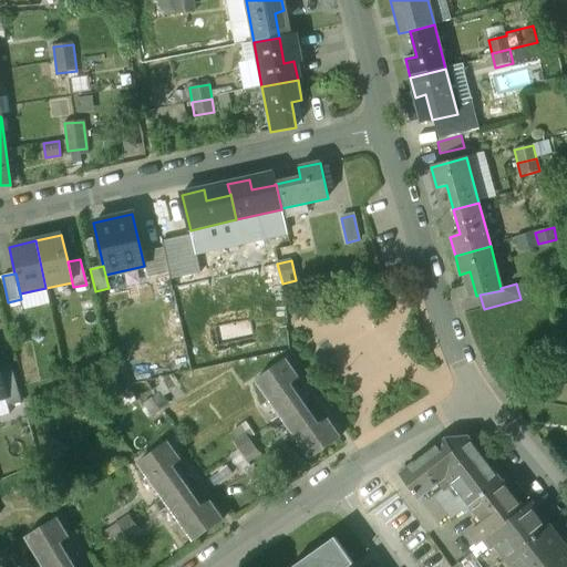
[(285,361),(255,382),(282,421),(302,406),(288,385),(297,379),(285,361)]
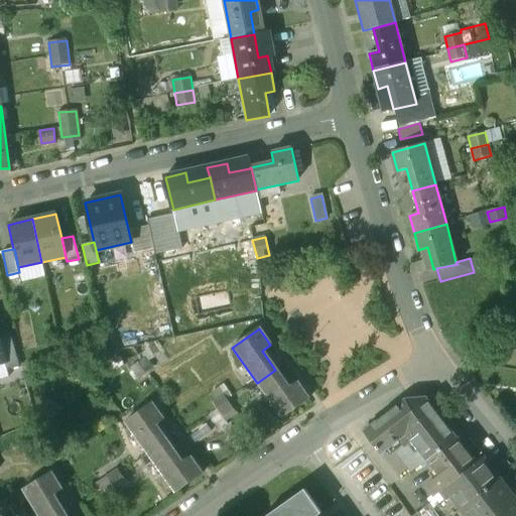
[(9,332),(0,334),(0,342),(5,362),(4,362),(7,370),(19,366),(9,332)]
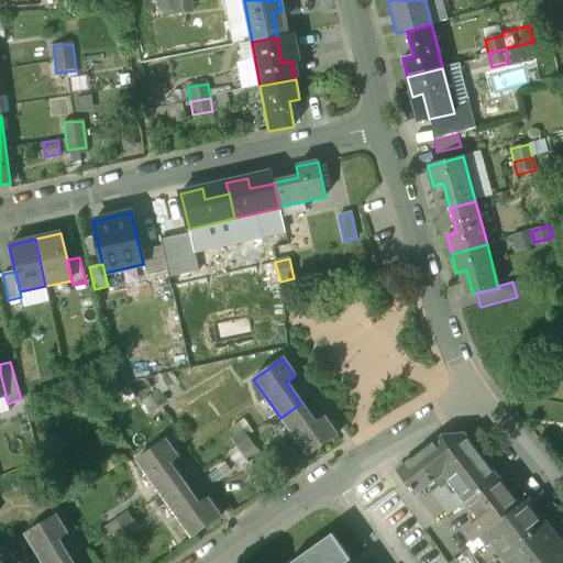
[(166,403),(158,390),(150,396),(158,408),(166,403)]
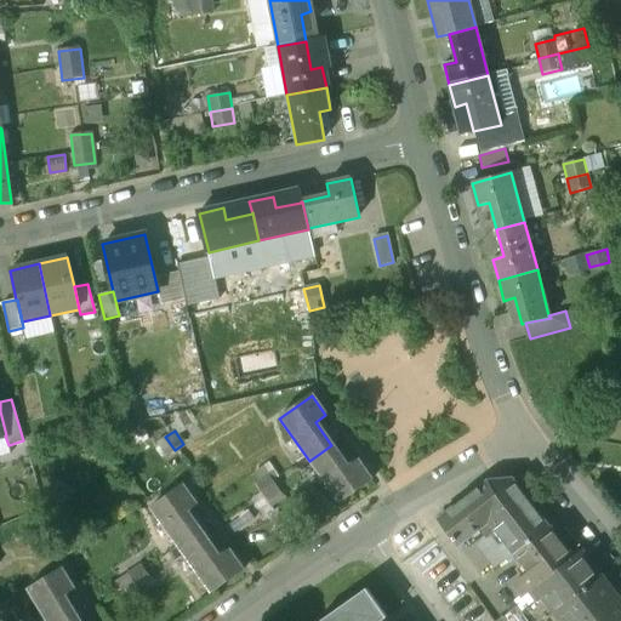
[(165,437),(157,443),(165,456),(175,450),(165,437)]
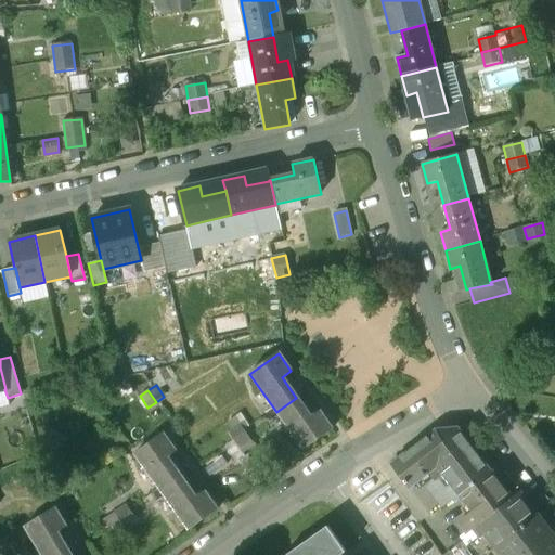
[(296,398),(276,412),(302,450),(332,429),(320,412),(310,418),(296,398)]
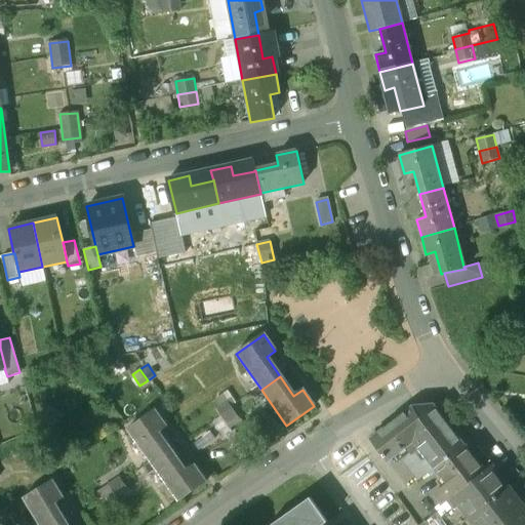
[(227,402),(215,409),(220,417),(232,410),(227,402)]
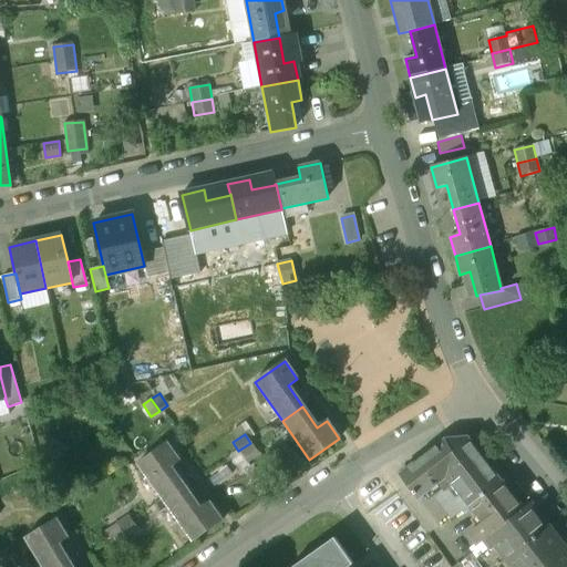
[(50,439),(42,451),(51,455),(59,443),(50,439)]
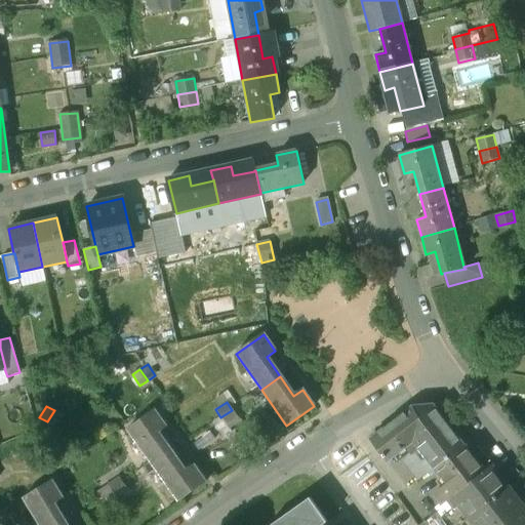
[(431,406),(411,408),(370,440),(385,461),(392,456),(395,459),(399,456),(417,481),(433,470),(462,447),(466,444),(444,415),(440,418),(431,406)]
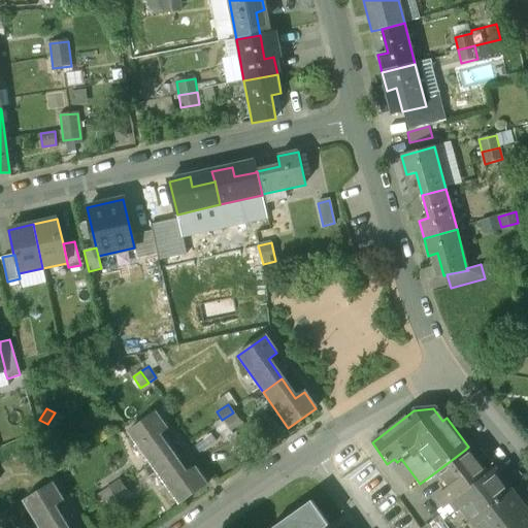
[(63,418),(55,413),(47,424),(56,429),(63,418)]
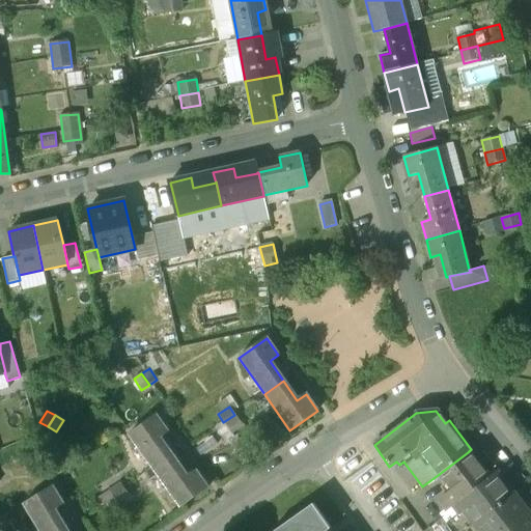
[(156,415),(128,435),(154,471),(174,456),(161,438),(168,431),(156,415)]
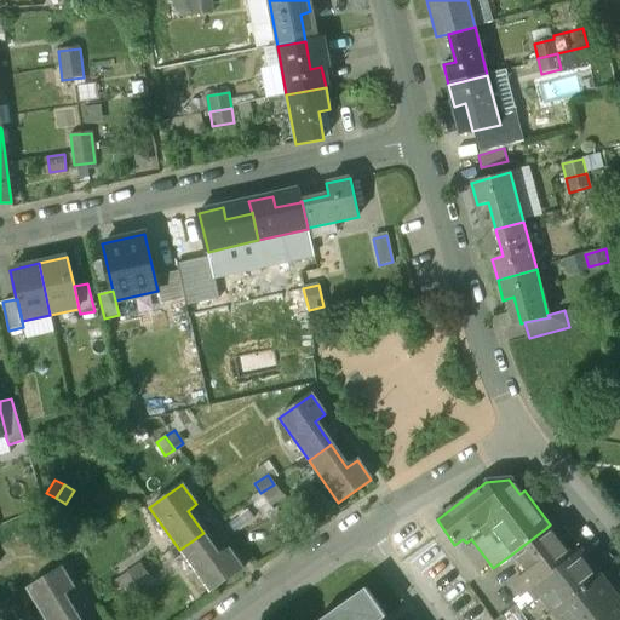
[(274,484),(260,493),(267,503),(280,493),(274,484)]
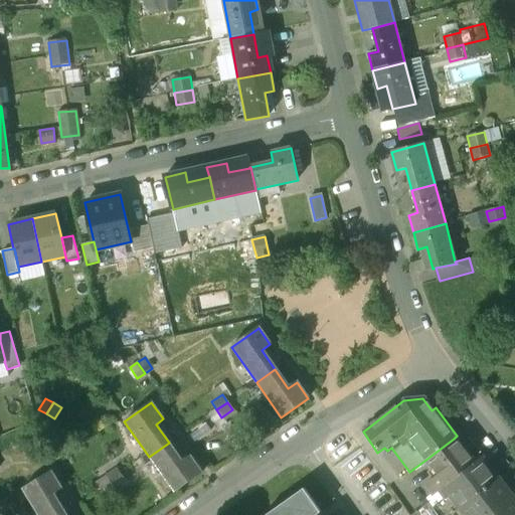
[(454,439),(424,461),(436,476),(425,484),(433,494),(439,489),(440,491),(482,459),(481,457),(473,463),(454,439)]
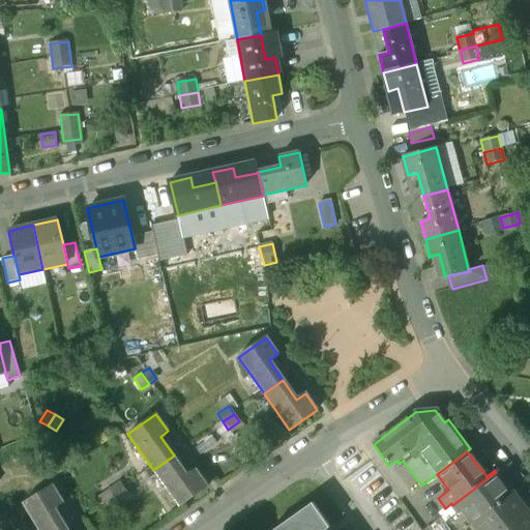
[(187,475),(174,455),(153,470),(179,506),(207,487),(196,470),(187,475)]
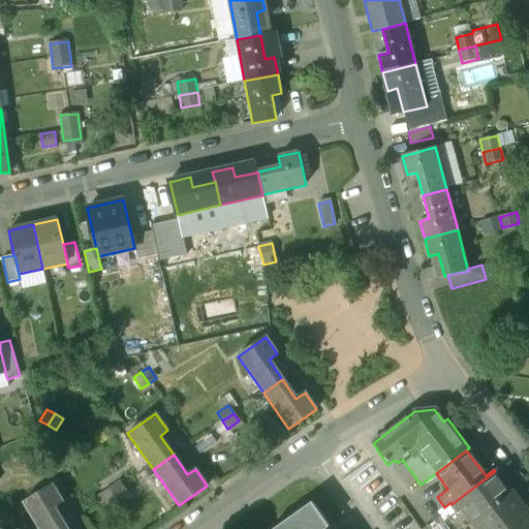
[(495,471),(452,504),(458,512),(445,523),(449,528),(465,528),(469,527),(511,493),(495,471)]
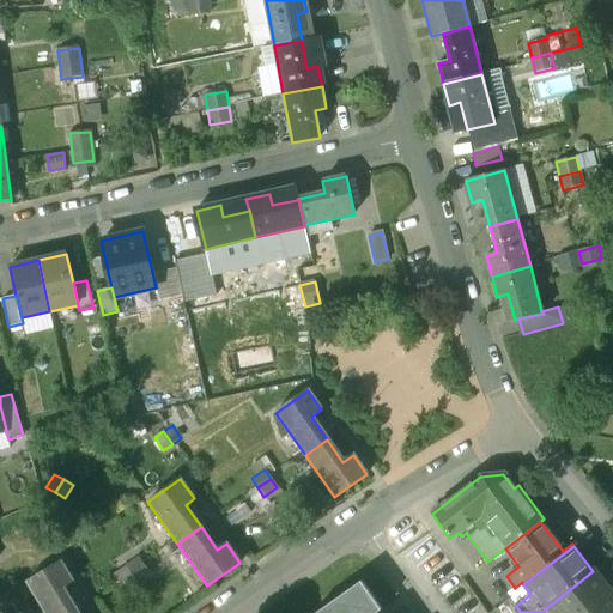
[(138,558),(125,566),(131,576),(144,568),(138,558)]
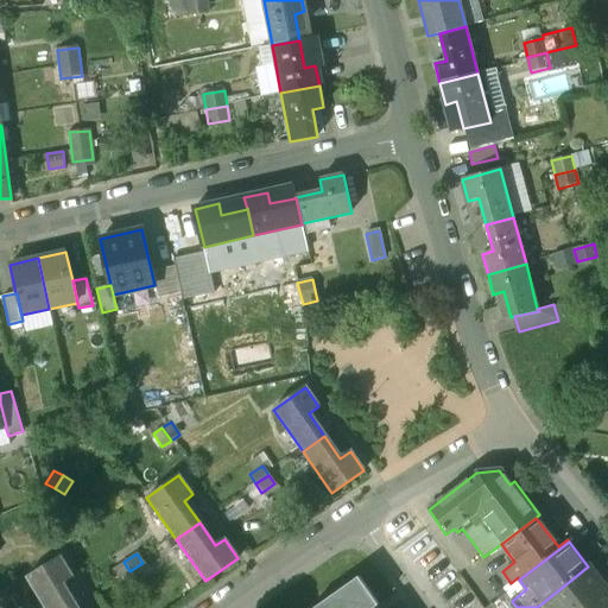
[(61,557),(27,577),(45,607),(74,607),(77,607),(63,583),(73,577),(61,557)]
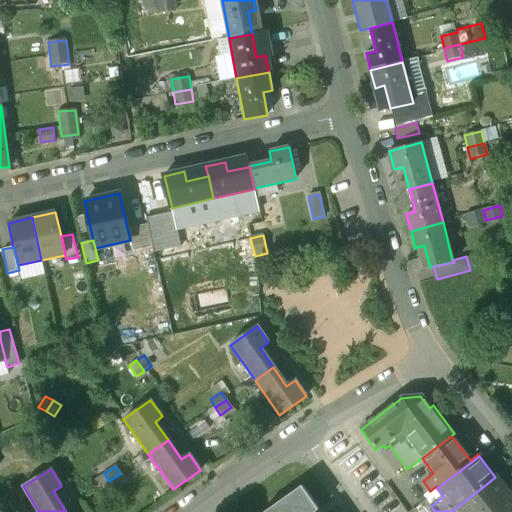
[(120,474),(109,481),(114,489),(126,481),(120,474)]
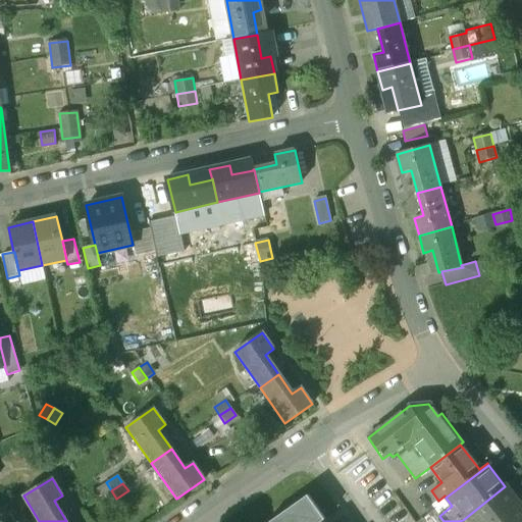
[(521,521),(521,507),(505,486),(463,520),(464,521),(521,521)]
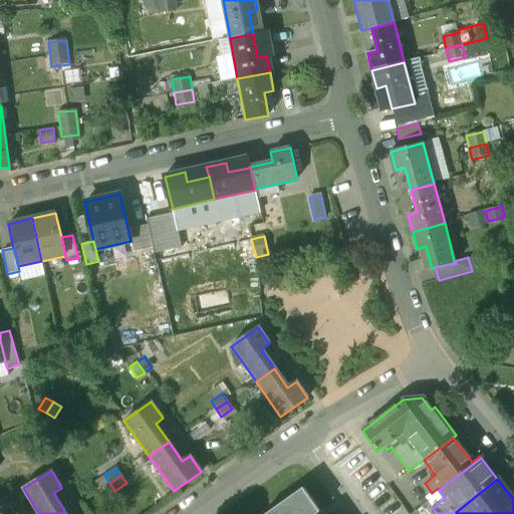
[(320,513),(302,488),(266,513),(320,513)]
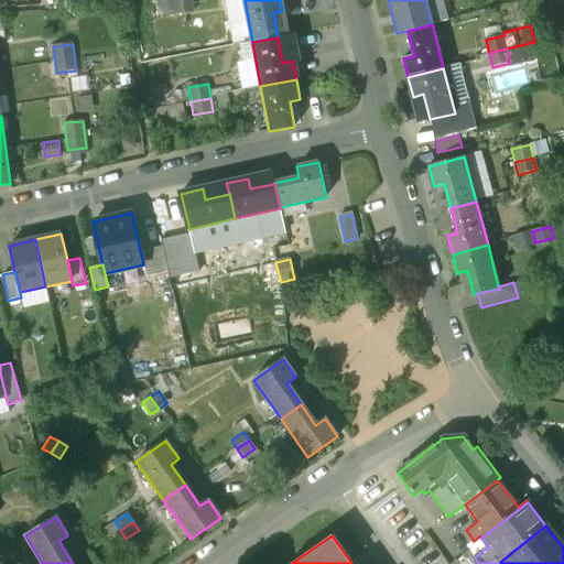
[(469,551),(452,563),(479,563),(475,557),(469,551)]
